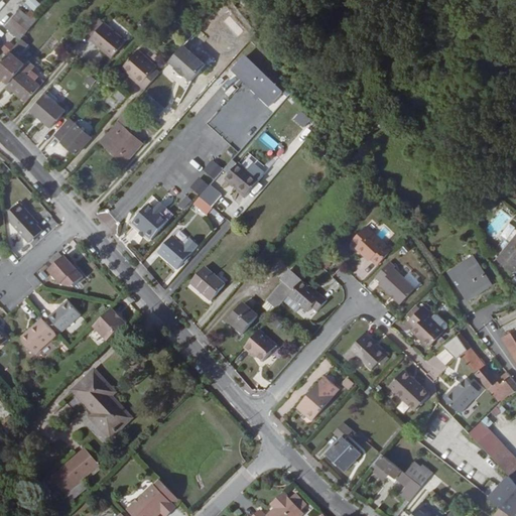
[(34,0),(25,0),(24,2),(34,11),(40,4),(34,0)]
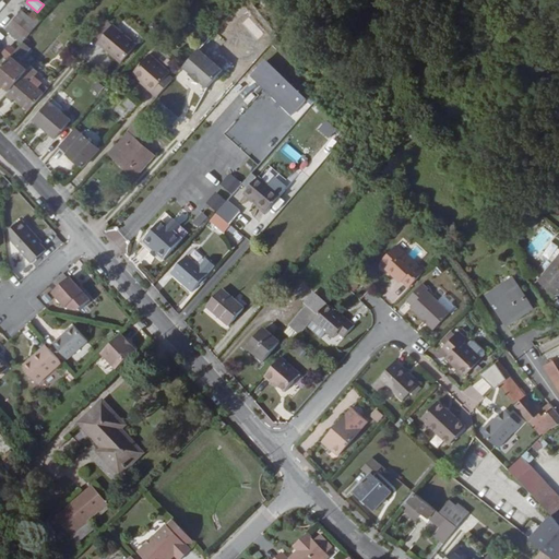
[(38,24),(30,16),(22,10),(6,30),(22,43),(24,42),(38,24)]
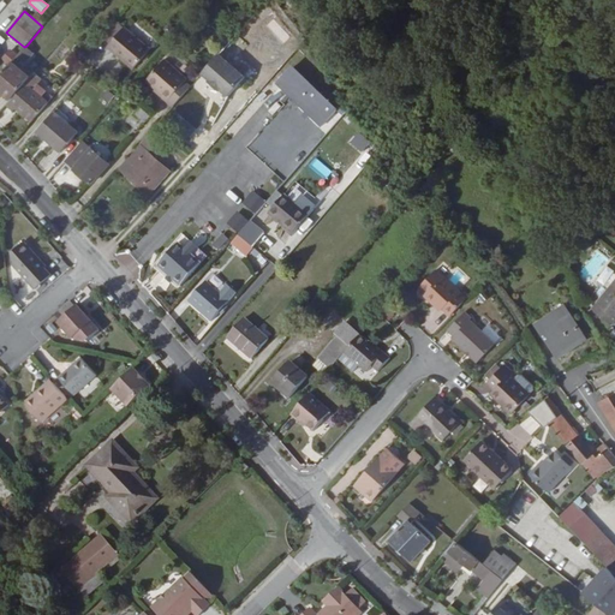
[(37,11),(33,18),(42,27),(48,21),(37,11)]
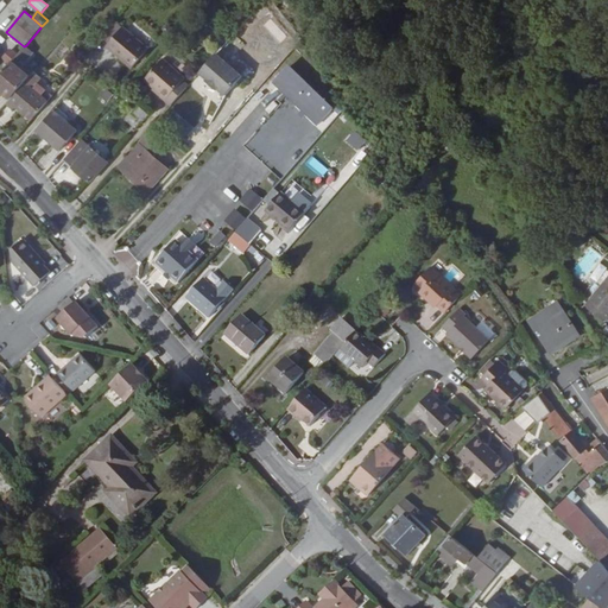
[(57,12),(44,26),(51,31),(63,18),(57,12)]
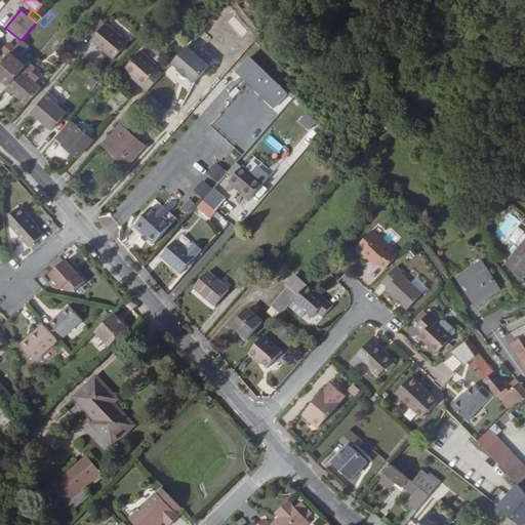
[(83,39),(88,43),(103,27),(97,23),(83,39)]
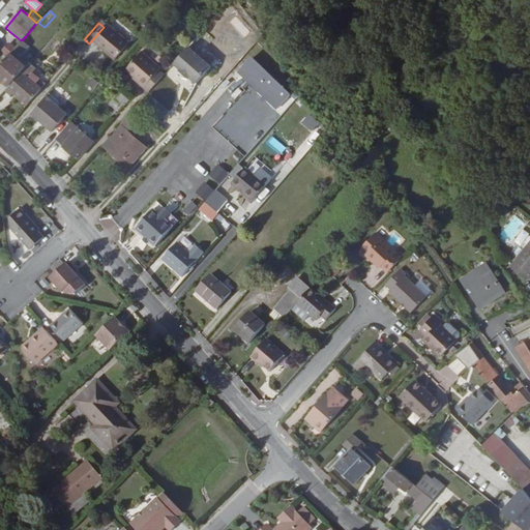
[(89,43),(112,63),(126,47),(104,27),(89,43)]
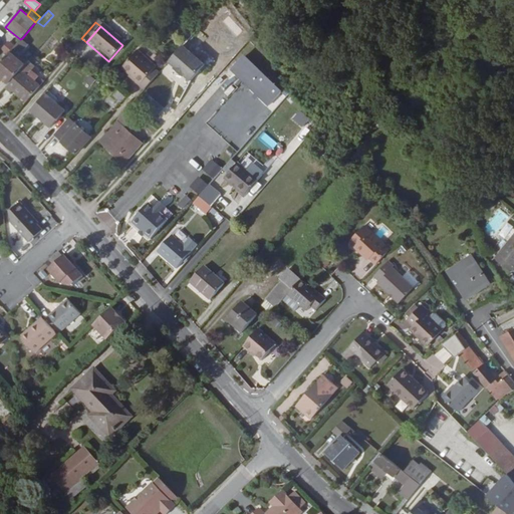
[(0,74),(10,83),(26,64),(18,57),(29,44),(22,38),(20,39),(0,62),(0,74)]
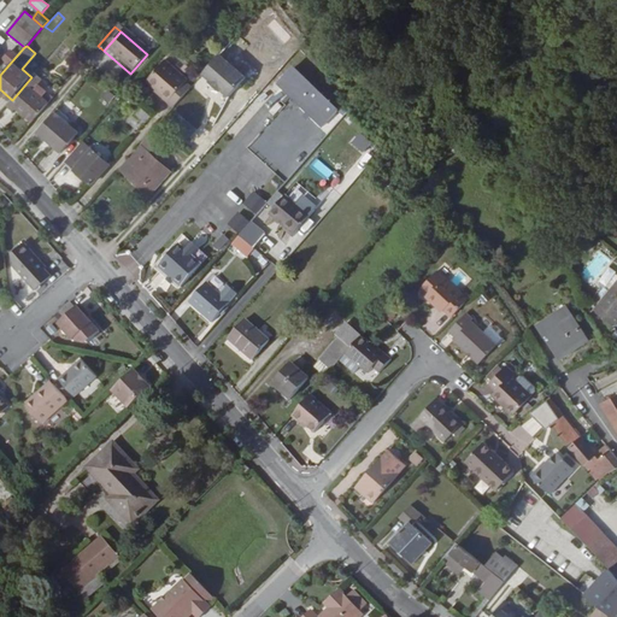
[(203,74),(230,97),(247,77),(221,53),(203,74)]
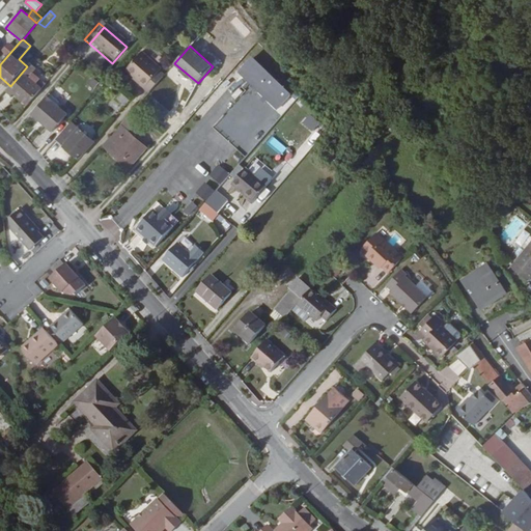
[(127,68),(135,77),(150,90),(166,74),(170,68),(161,59),(157,63),(142,51),(127,68)]
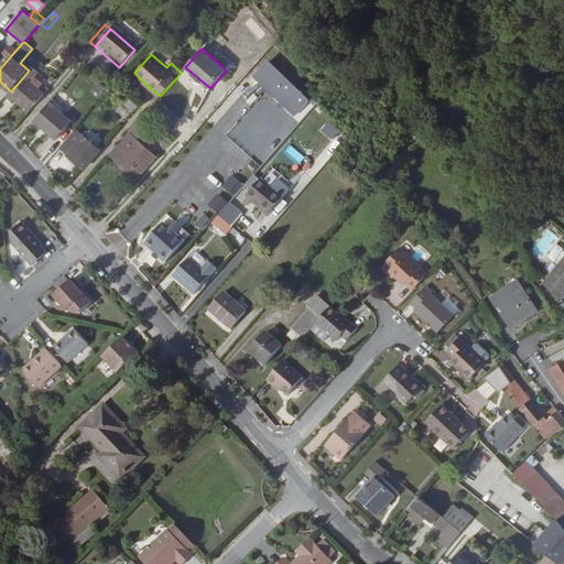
[(250,76),(293,117),(310,99),(267,58),(250,76)]
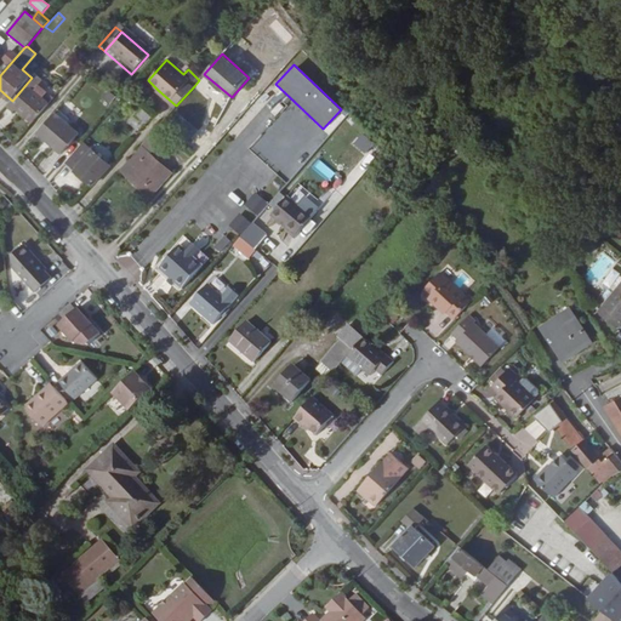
[(35,74),(32,78),(12,101),(7,106),(15,112),(17,108),(33,123),(50,103),(43,97),(47,92),(39,85),(43,80),(35,74)]
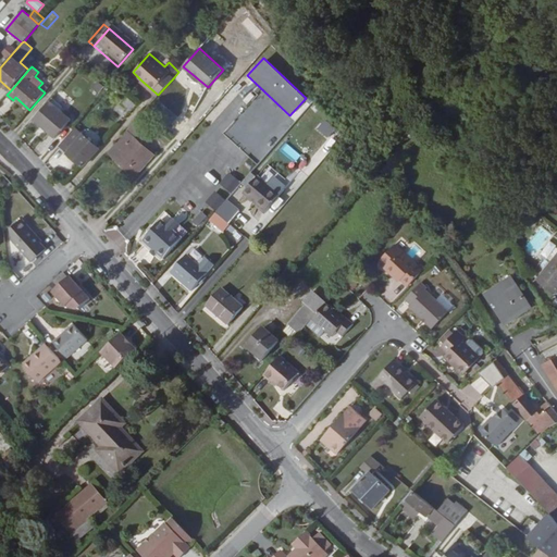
[(97,96),(102,85),(95,81),(89,91),(97,96)]
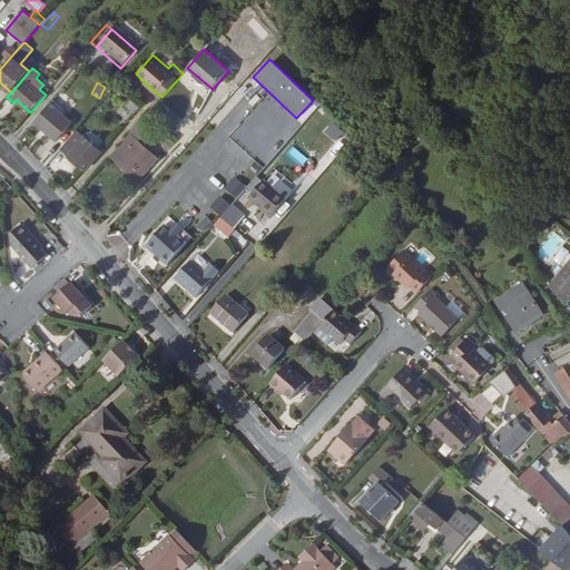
[(159,99),(161,97),(145,82),(143,85),(159,99)]
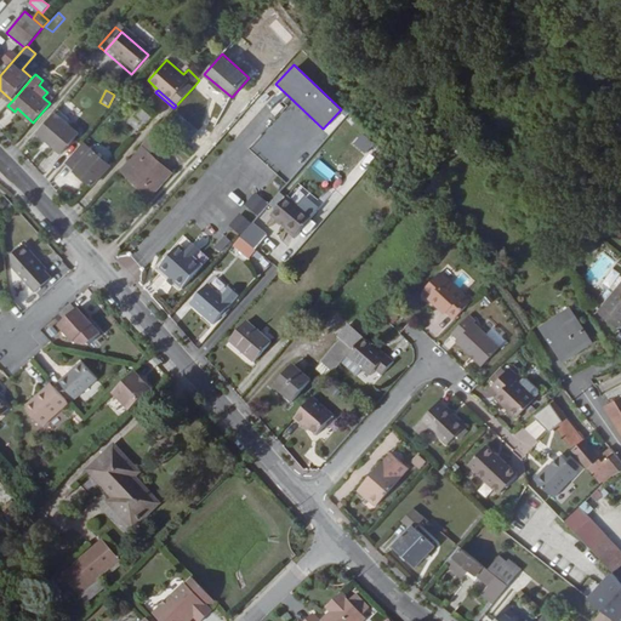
[(257,115),(266,123),(281,106),(273,97),(257,115)]
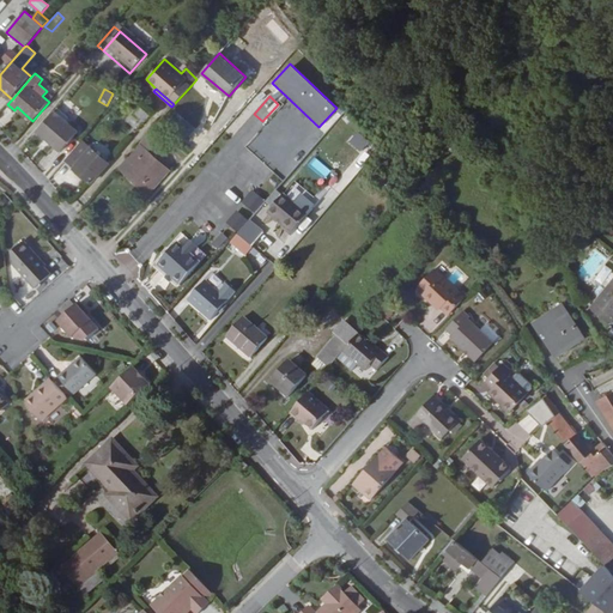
[(64,117),(73,109),(66,101),(56,110),(64,117)]
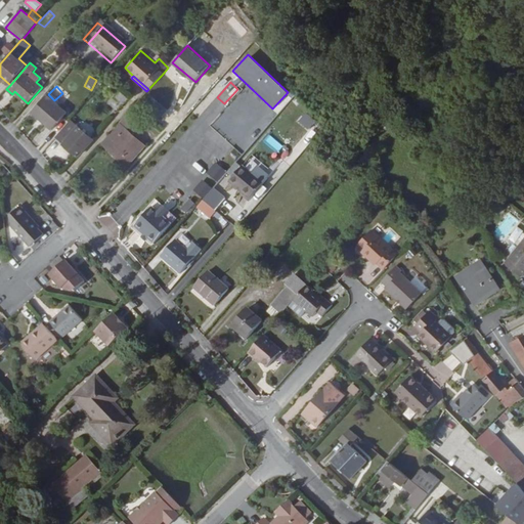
[(120,91),(115,96),(124,103),(129,98),(120,91)]
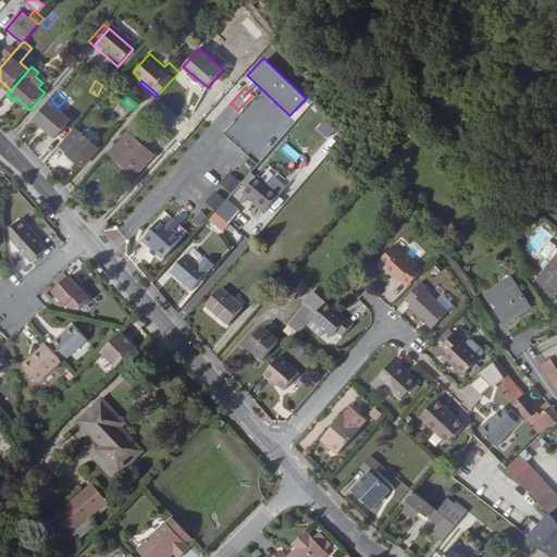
[(49,100),(34,119),(54,137),(71,120),(49,100)]
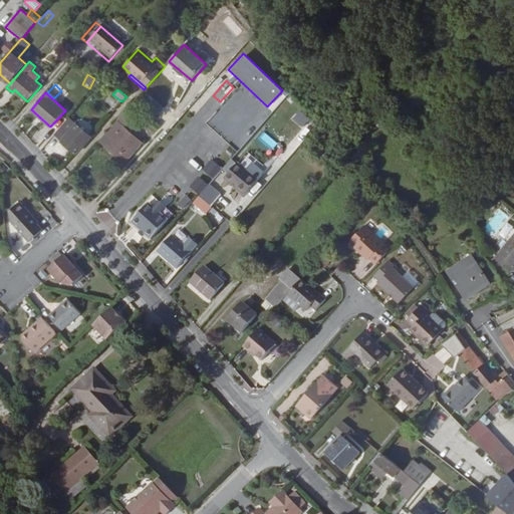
[(290,119),(301,127),(308,118),(298,109),(290,119)]
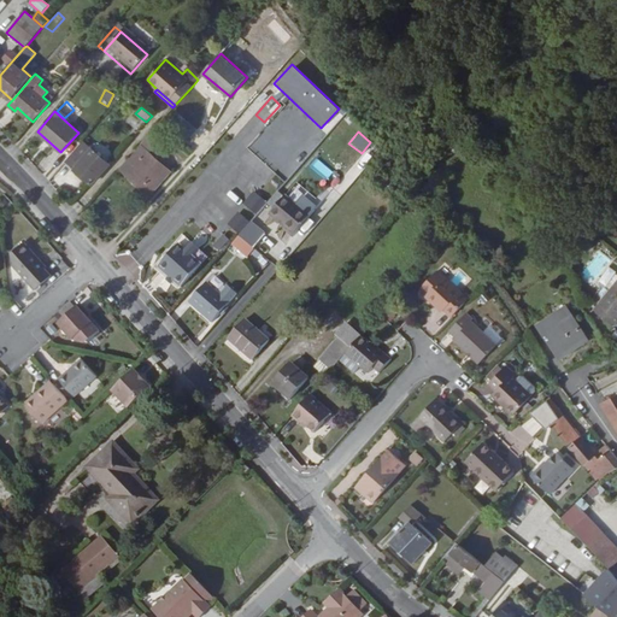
[(151,153),(159,144),(150,134),(141,144),(119,168),(150,195),(170,170),(151,153)]
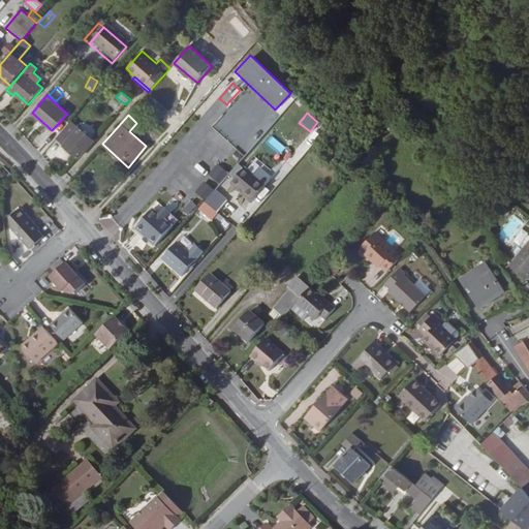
[(71,121),(56,138),(78,158),(94,141),(71,121)]
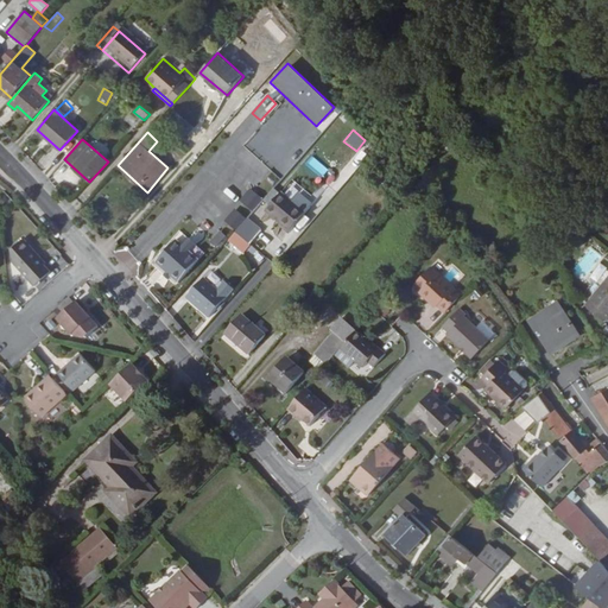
[(305,166),(323,175),(327,166),(310,158),(305,166)]
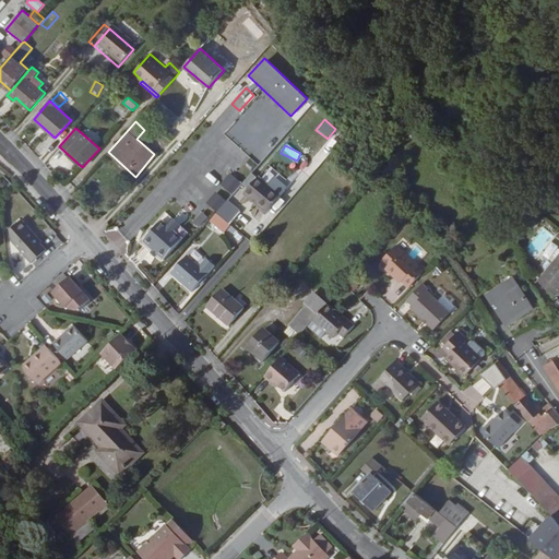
[(232,195),(241,181),(227,173),(218,186),(232,195)]
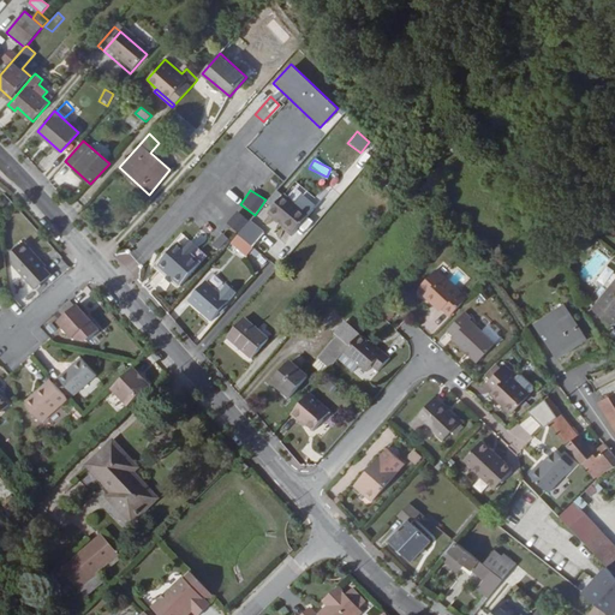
[(310,215),(285,195),(269,214),(294,234),(310,215)]
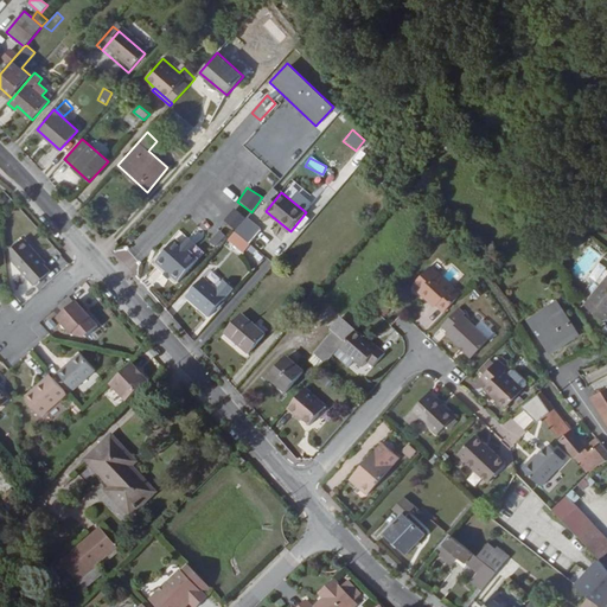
[(215,247),(225,236),(218,229),(208,240),(215,247)]
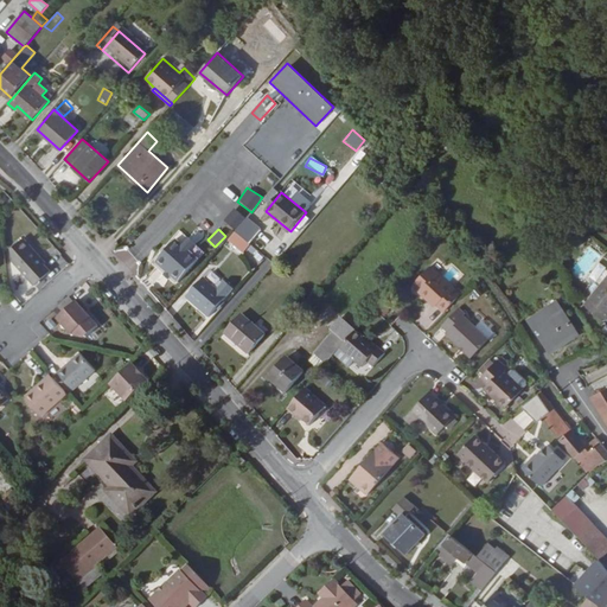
[(236,232),(229,240),(244,254),(251,246),(236,232)]
